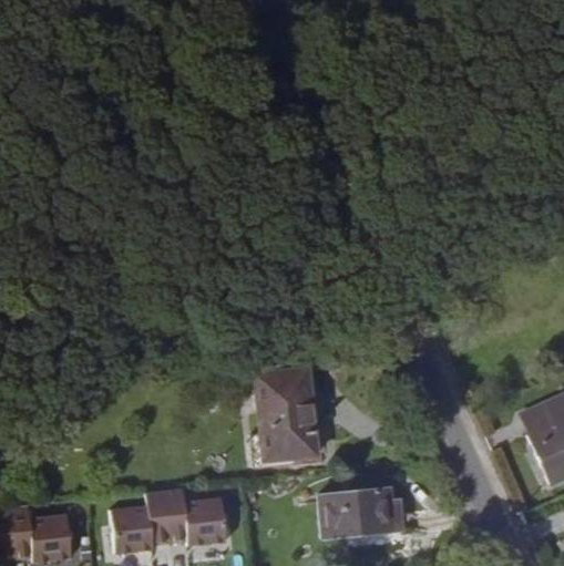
[(316,452),(308,364),(254,370),(260,458),(301,453),(316,452)]
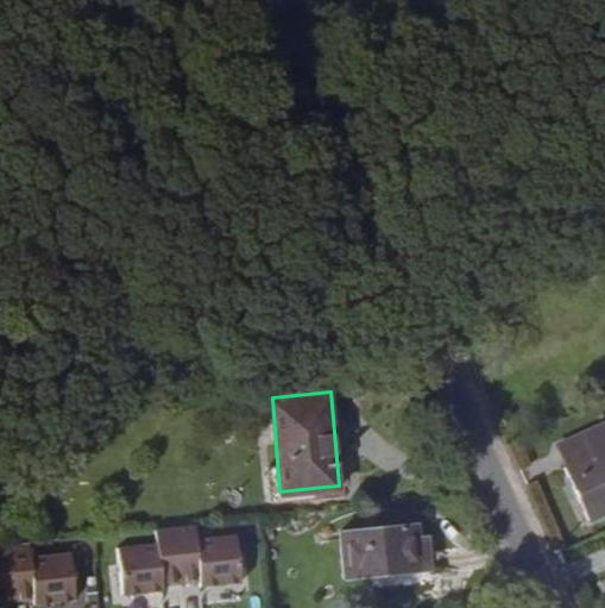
[(567,467),(592,519),(604,513),(604,424),(560,444),(569,464),(567,467)]
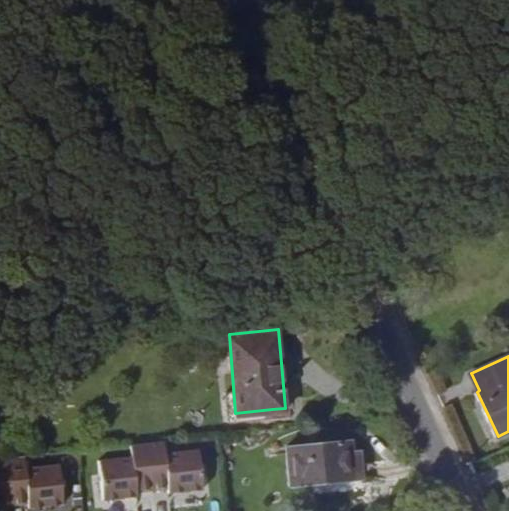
[(351,439),(287,445),(291,484),(308,482),(309,492),(362,488),(359,449),(352,450),(351,439)]
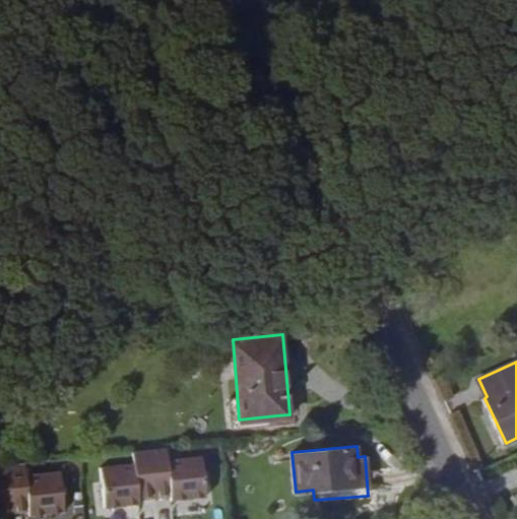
[(167,448),(127,449),(128,463),(95,464),(98,504),(206,499),(204,454),(167,456),(167,448)]
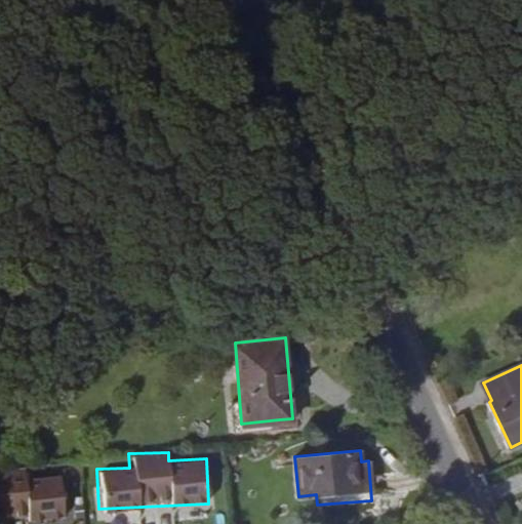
[(0,521),(65,519),(63,475),(27,477),(27,468),(0,469),(0,521)]
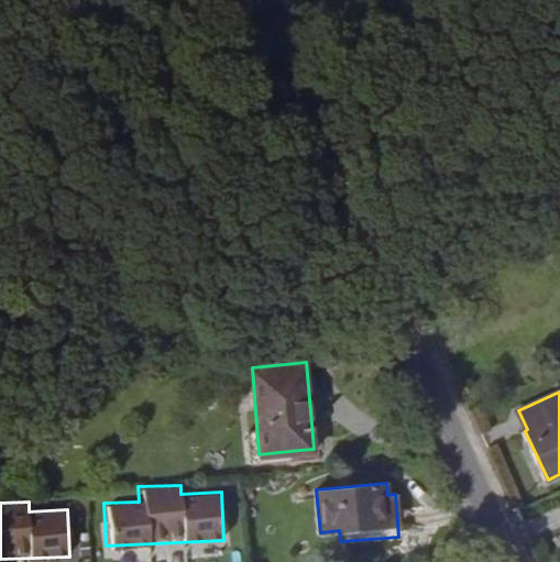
All buildings are outlined.
